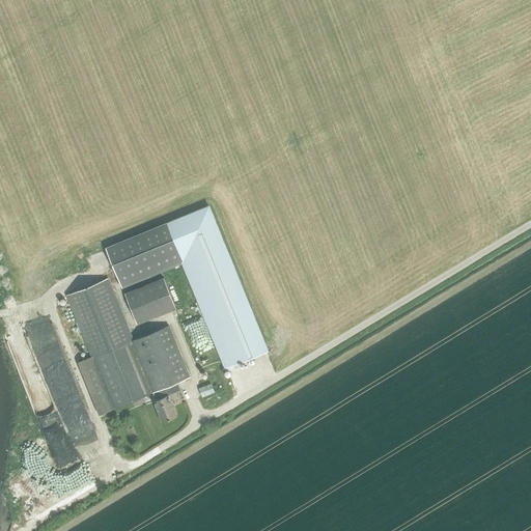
[(225,365),(266,348),(207,206),(105,248),(121,288),(184,263),(225,365)]
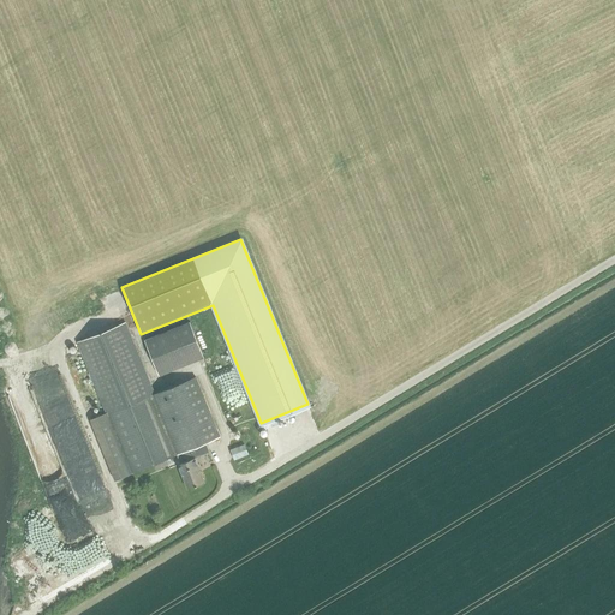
[(133,473),(132,472),(179,453),(184,463),(178,465),(187,489),(204,483),(195,459),(209,453),(206,443),(219,437),(195,377),(155,394),(125,322),(76,342),(105,413),(89,421),(114,481),(133,473)]
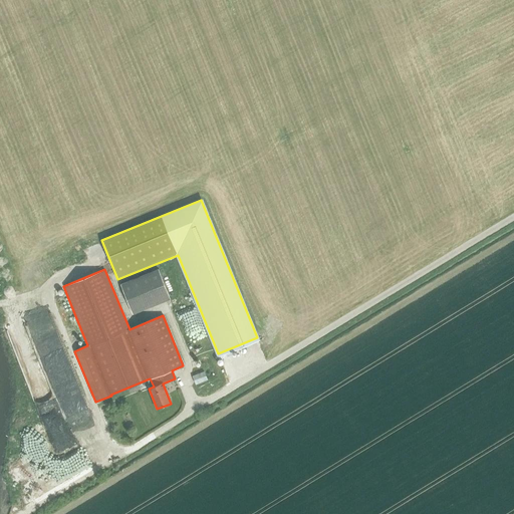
[(171,299),(159,269),(120,284),(133,314),(171,299)]
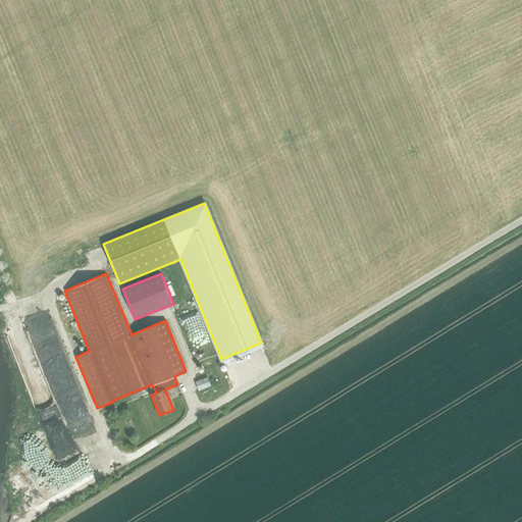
[(47,338),(57,333),(52,321),(42,326),(47,338)]
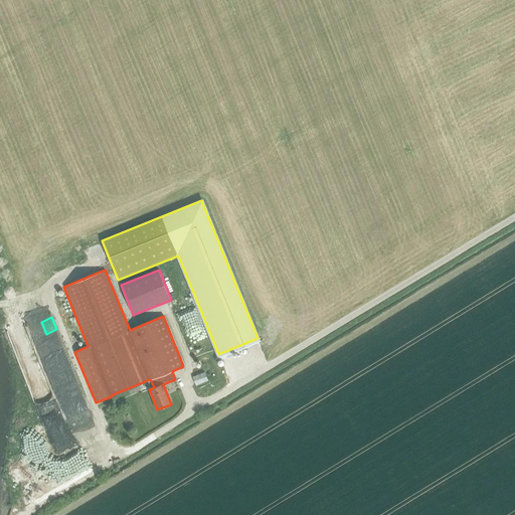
[(204,371),(192,377),(195,385),(208,380),(204,371)]
